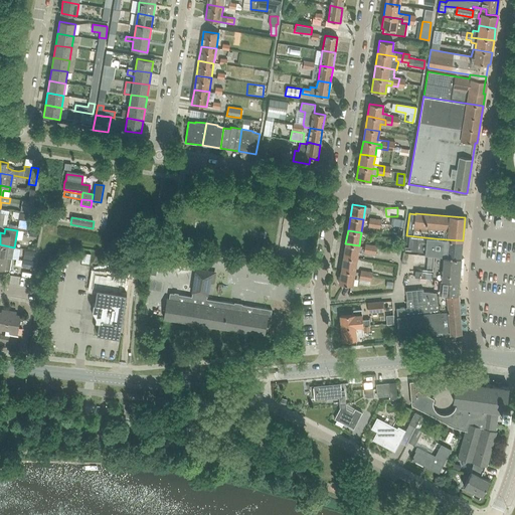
[(447,239),(435,238),(406,235),(404,251),(427,254),(462,259),(463,240),(447,239)]
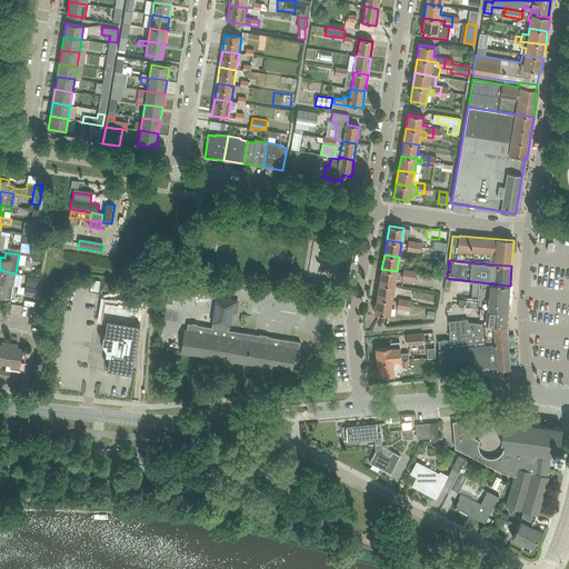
[(395,287),(397,271),(381,269),(379,283),(395,287)]
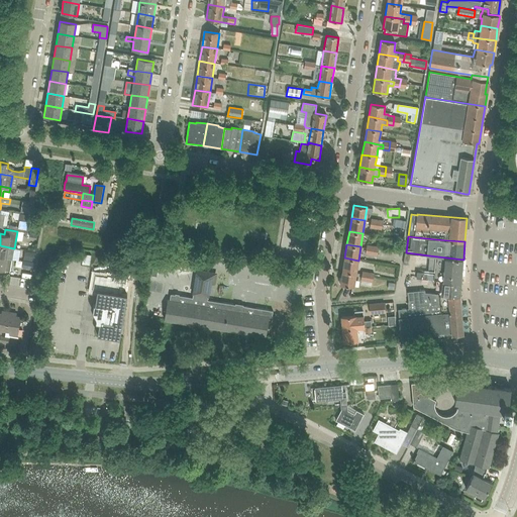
[(12,260),(14,248),(0,245),(0,257),(6,259),(12,260)]
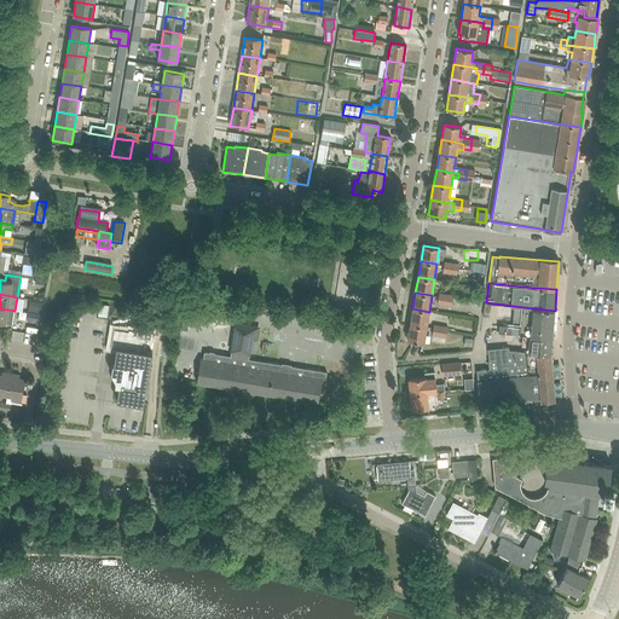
[(28,311),(41,313),(44,302),(29,300),(28,311)]
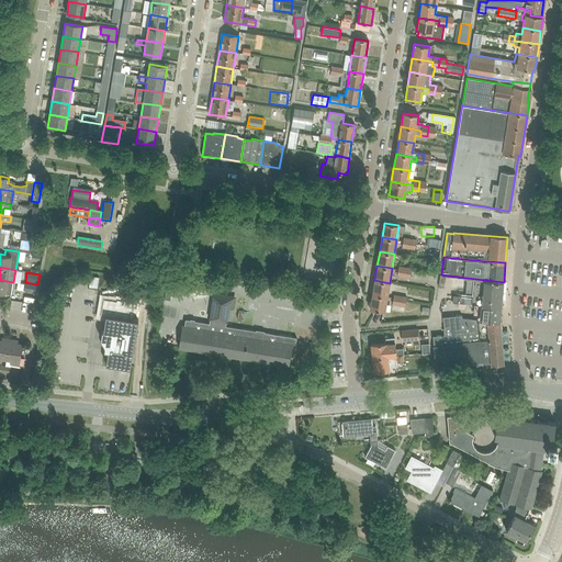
[(99,278),(90,277),(89,287),(97,289),(99,278)]
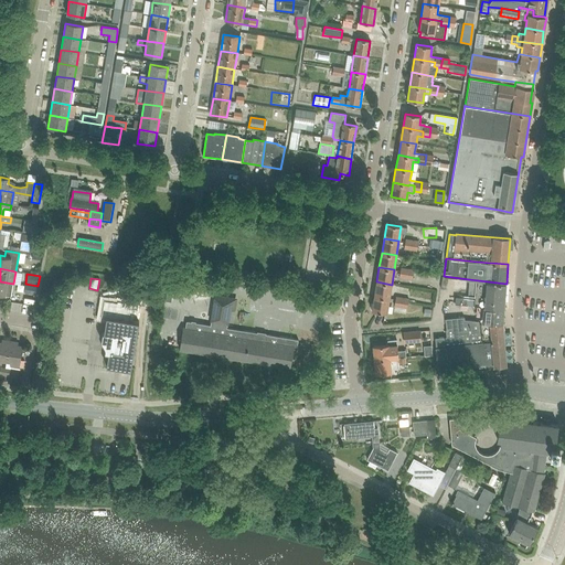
[(504,308),(507,284),(469,279),(467,299),(456,298),(455,305),(478,307),(504,308)]
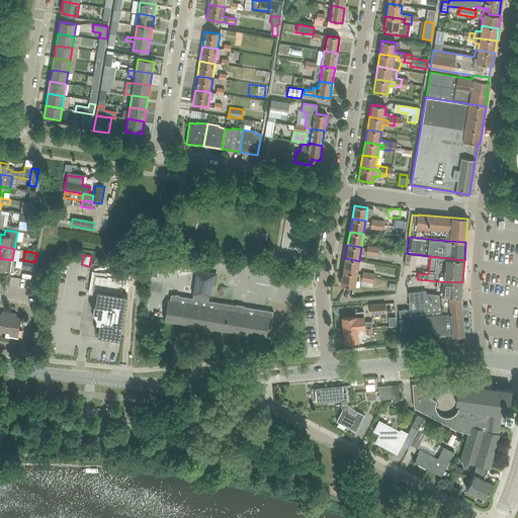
[(356,274),(359,261),(345,258),(343,271),(356,274)]
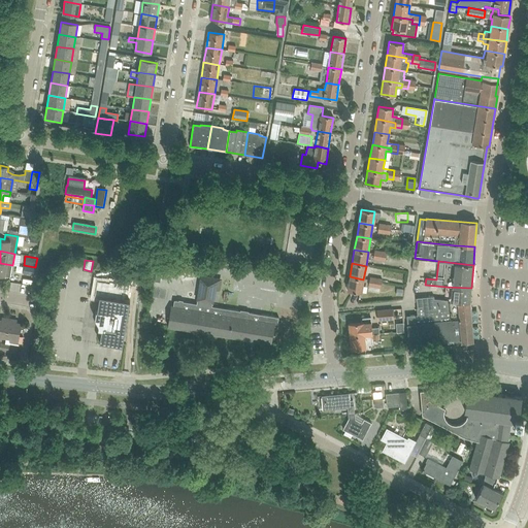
[(35,268),(31,267),(24,266),(22,272),(34,274),(35,268)]
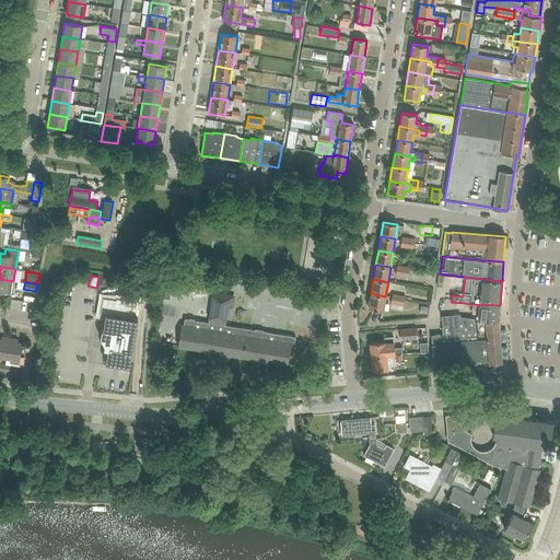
[(177,283),(168,282),(166,292),(175,294),(177,283)]
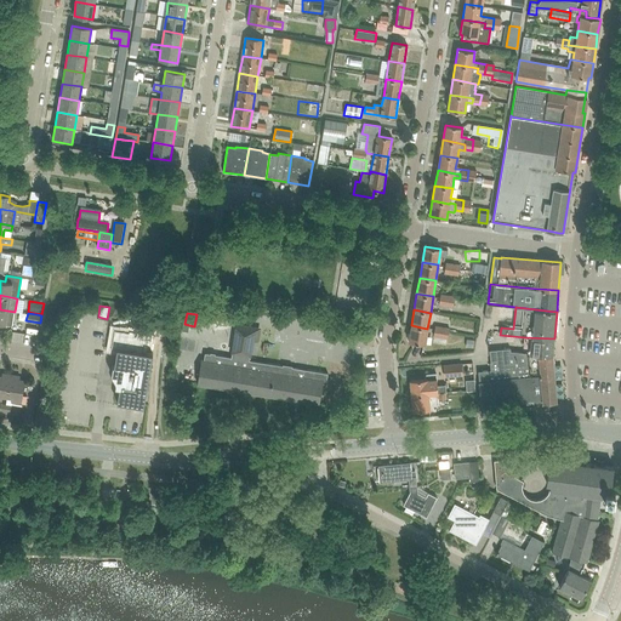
[(205,353),(204,359),(203,366),(200,365),(197,385),(319,404),(323,387),(325,387),(328,374),(250,360),(250,357),(251,357),(254,341),(258,342),(260,332),(255,332),(255,329),(235,325),(232,353),(231,358),(205,353)]
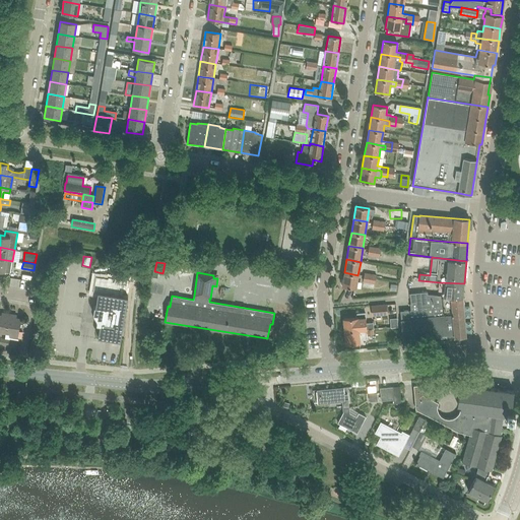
[(355,288),(358,275),(344,272),(342,286),(355,288)]
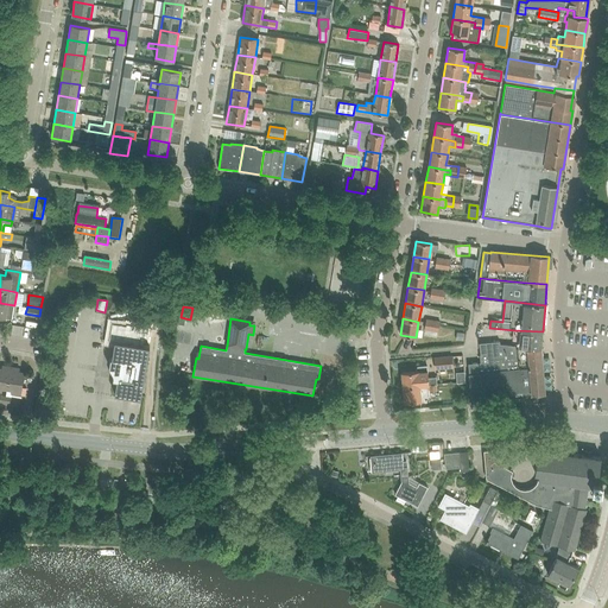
[(481,362),(468,363),(469,375),(472,400),(482,399),(483,399),(483,396),(523,392),(523,396),(545,393),(542,359),(540,348),(542,344),(543,333),(543,331),(514,330),(513,341),(519,341),(519,346),(500,344),(500,342),(480,343),(481,355),(480,355),(481,362)]
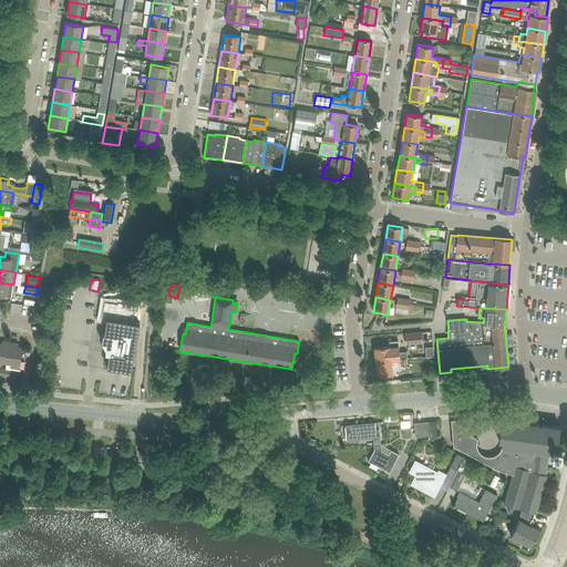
[(140,323),(106,318),(104,333),(103,333),(102,340),(103,346),(105,350),(104,353),(109,354),(106,368),(119,370),(131,371),(140,323)]
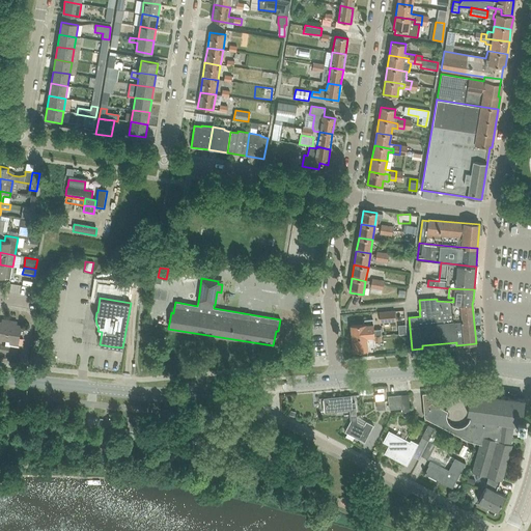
[(394,311),(380,312),(381,322),(395,320),(394,311)]
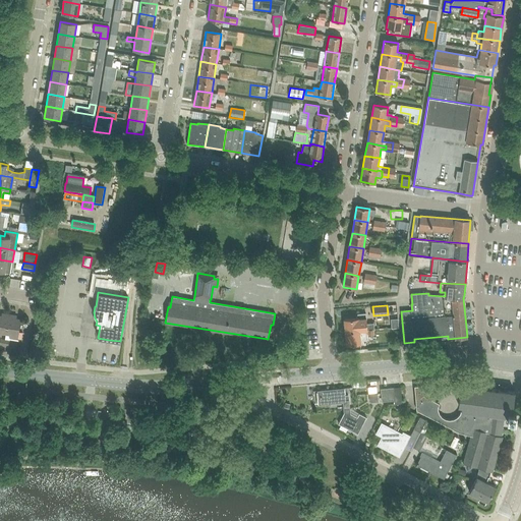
[(6,334),(9,314),(2,313),(1,316),(0,315),(0,336),(1,336),(2,334),(6,334)]
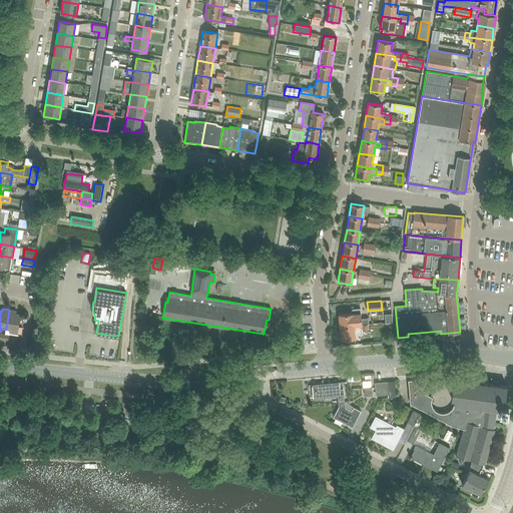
[(368,325),(368,319),(362,320),(361,309),(353,310),(351,312),(352,314),(339,315),(339,316),(338,317),(338,320),(339,321),(340,321),(340,327),(354,326),(362,325),(368,325)]
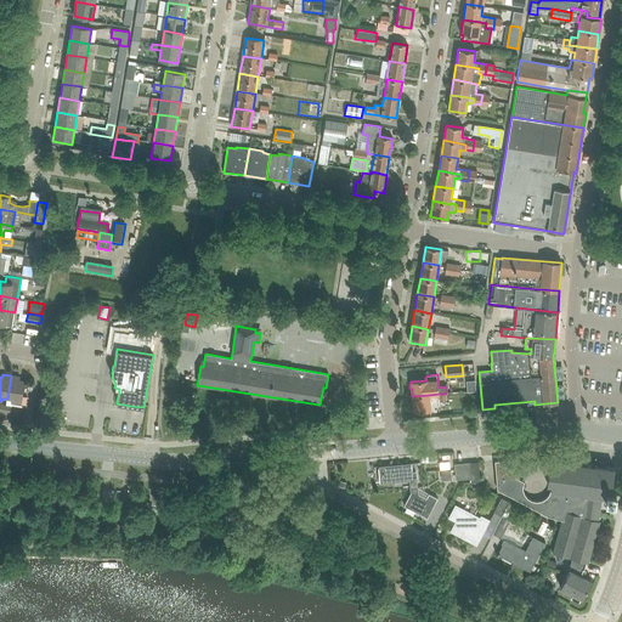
[(11,375),(7,399),(11,400),(11,403),(21,405),(24,382),(18,380),(20,377),(11,375)]
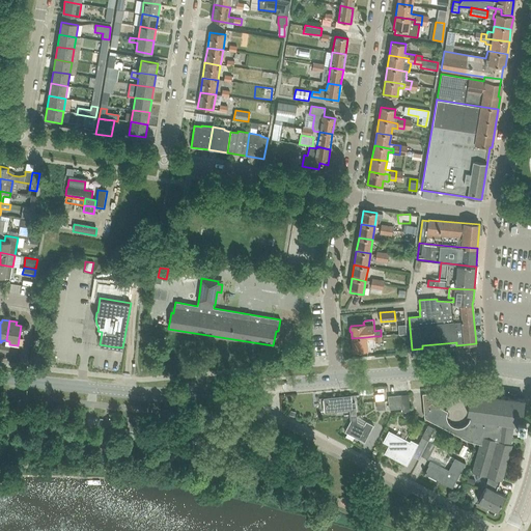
[(353,352),(367,351),(366,337),(352,338),(353,352)]
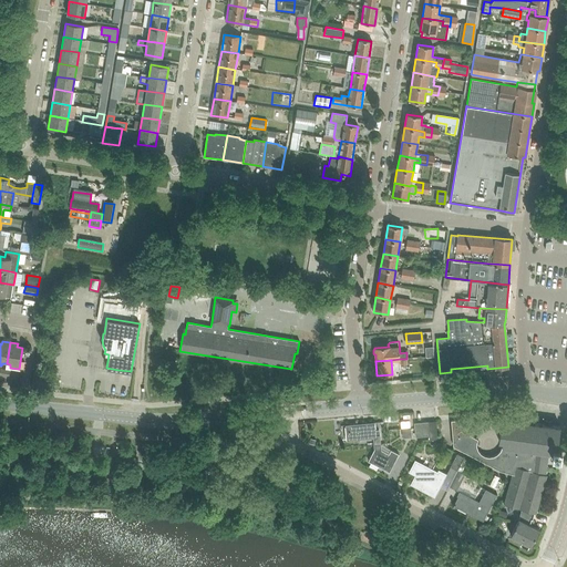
[(522,509),(521,514),(518,519),(511,535),(522,542),(521,546),(527,549),(529,546),(531,546),(539,529),(529,525),(531,519),(532,519),(534,513),(536,513),(547,475),(546,474),(547,464),(548,453),(552,453),(552,455),(560,456),(562,447),(557,447),(559,426),(550,425),(552,421),(546,420),(545,424),(505,419),(505,424),(501,424),(498,441),(503,441),(502,446),(501,451),(497,454),(493,456),(490,456),(488,456),(485,456),(481,454),(478,450),(476,446),(476,442),(478,440),(470,435),(470,426),(470,425),(468,424),(468,423),(467,423),(466,421),(465,421),(464,420),(463,420),(462,419),(461,419),(451,420),(453,446),(500,470),(512,474),(504,504),(522,509)]
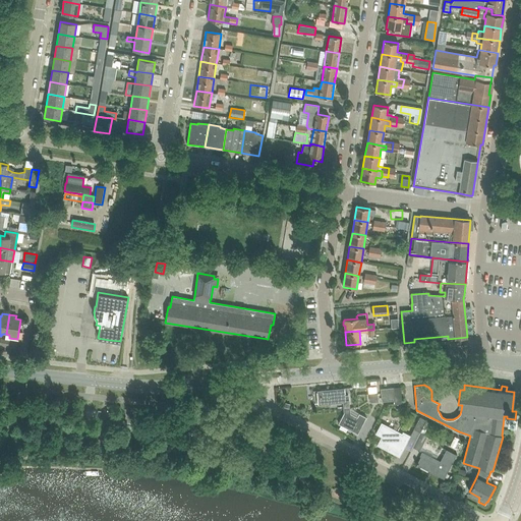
[(394,388),(395,400),(395,404),(402,408),(401,387),(394,388)]
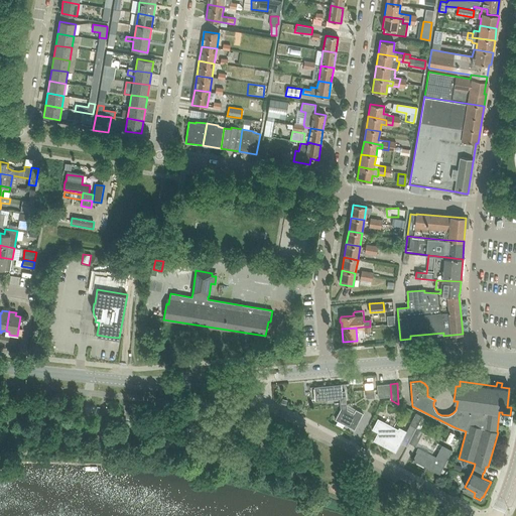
[(341,404),(346,404),(345,396),(342,397),(341,384),(313,387),(315,401),(340,398),(341,404)]
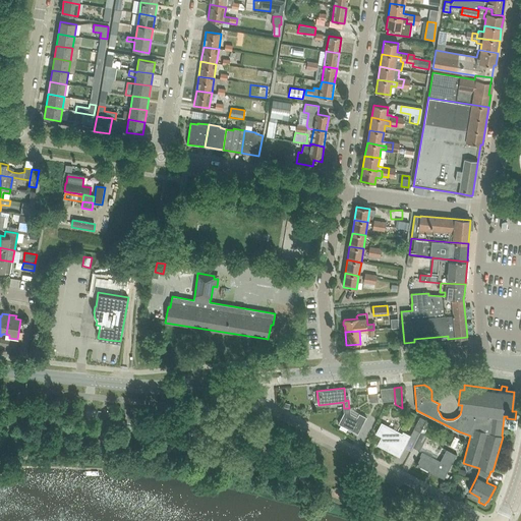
[(359,413),(357,417),(349,413),(349,408),(344,408),(344,412),(338,423),(357,433),(366,417),(359,413)]
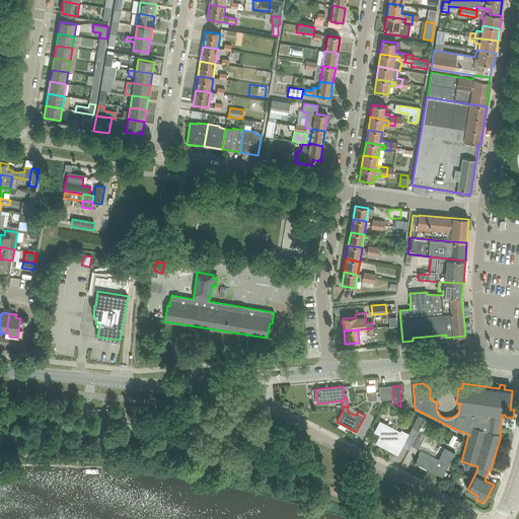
[(419,430),(424,419),(425,419),(419,416),(412,427),(419,430)]
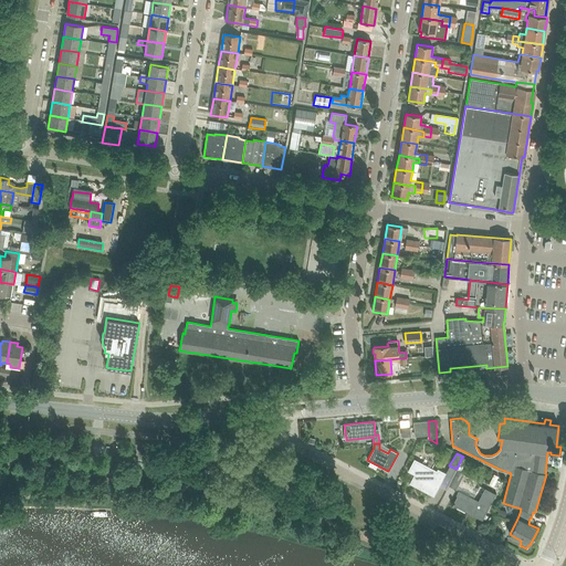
[(189,465),(169,459),(166,472),(185,478),(189,465)]
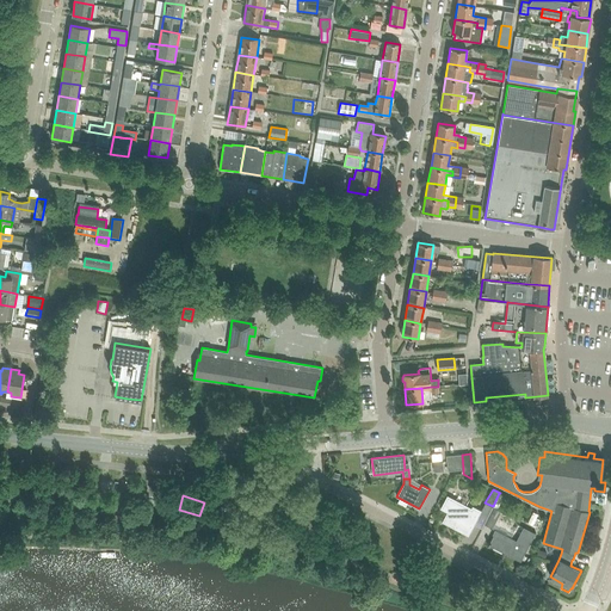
[(468,534),(479,511),(473,508),(471,510),(448,498),(442,508),(449,512),(444,522),(468,534)]
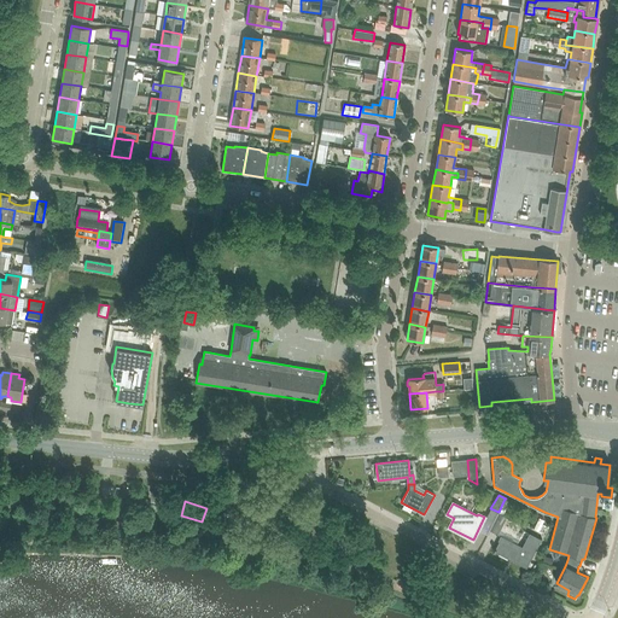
[(507,517),(501,514),(499,513),(489,530),(497,535),(507,517)]
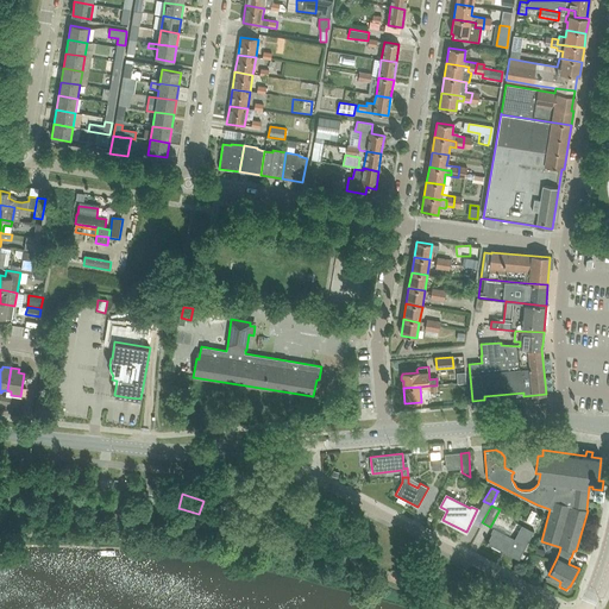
[(531,508),(525,519),(529,522),(535,512),(531,508)]
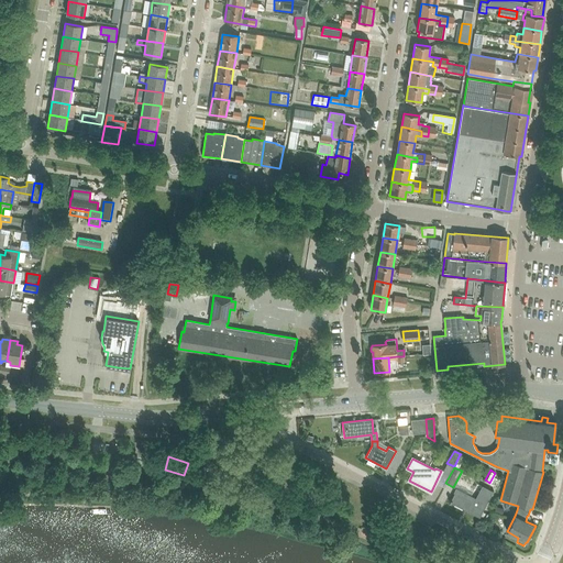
[(464,506),(481,515),(493,492),(482,486),(476,498),(461,490),(455,488),(453,493),(454,494),(451,499),(450,499),(449,503),(450,503),(451,503),(463,508),(464,506)]
